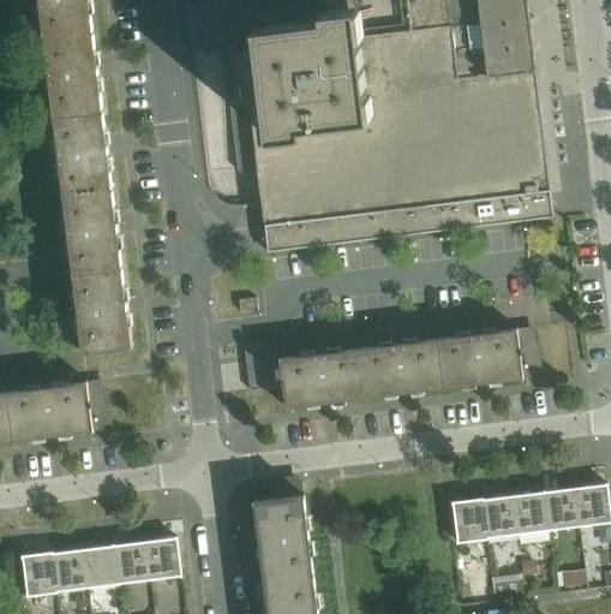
[(35,0),(41,37),(90,31),(85,0),(35,0)]
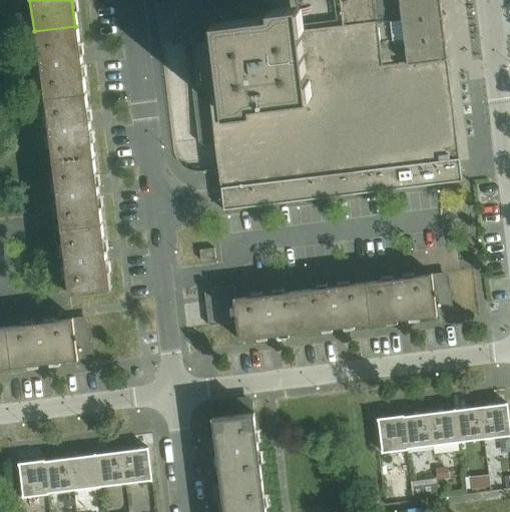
[(340,24),(299,29),(296,6),(267,9),(267,15),(210,22),(212,40),(189,43),(194,84),(205,83),(214,157),(215,169),(221,209),(460,180),(445,58),(444,45),(439,5),(438,0),(337,0),(338,6),(339,17),(340,24)]
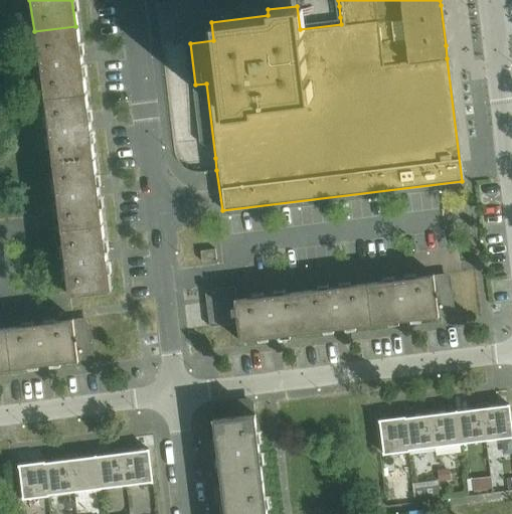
[(34,31),(42,98),(83,93),(75,26),(34,31)]
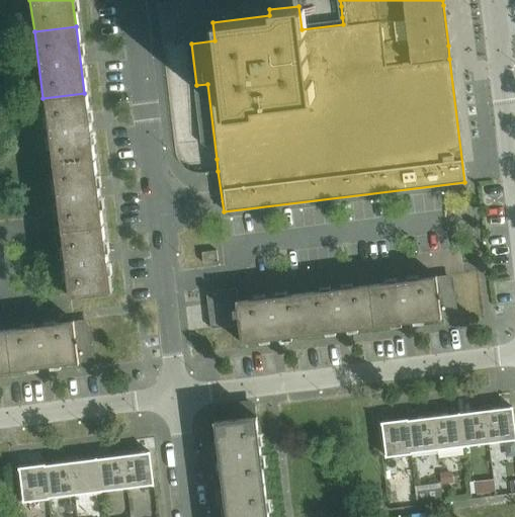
[(84,93),(43,98),(51,164),(92,159),(84,93)]
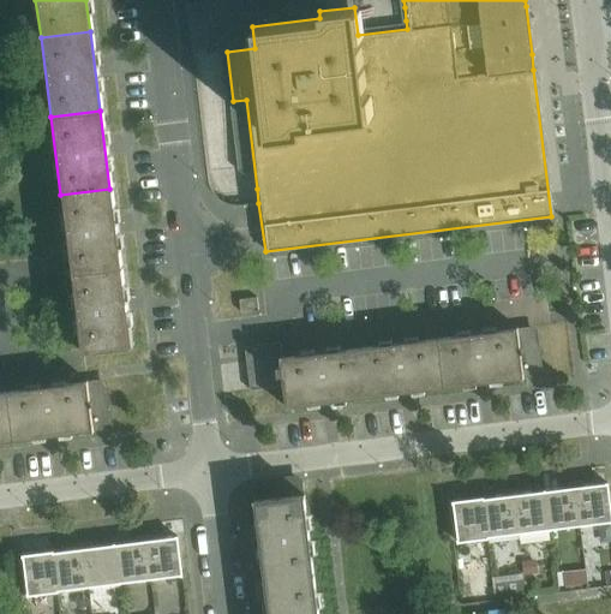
[(60,195),(70,273),(120,267),(109,189),(60,195)]
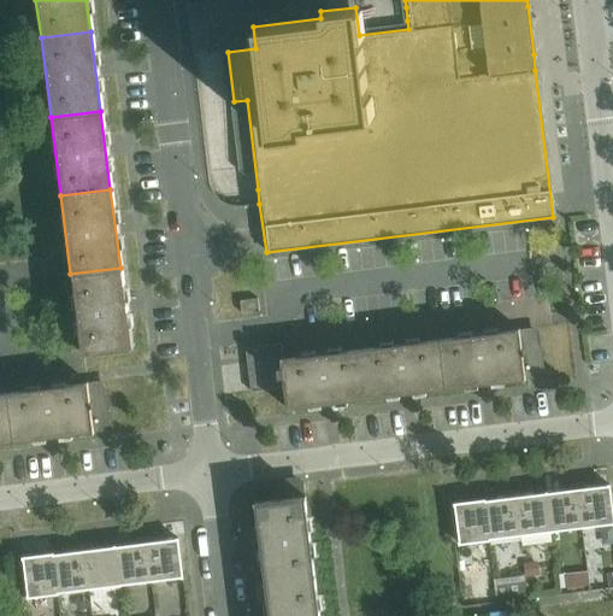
[(121,268),(70,274),(80,353),(130,347),(121,268)]
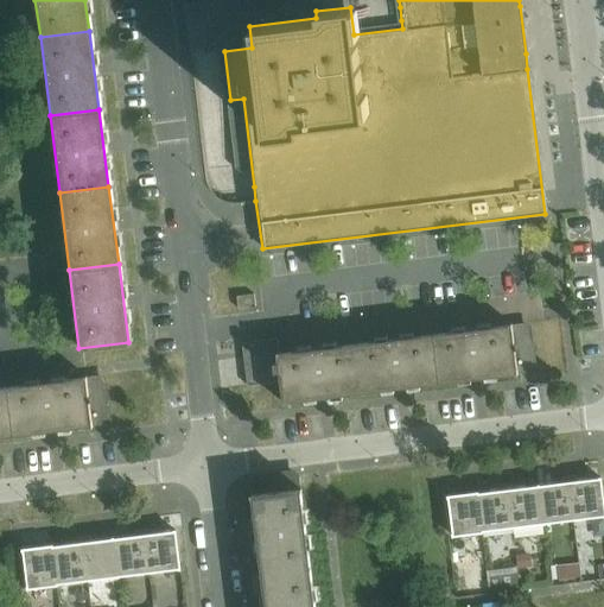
[(233,296),(235,309),(253,307),(250,293),(233,296)]
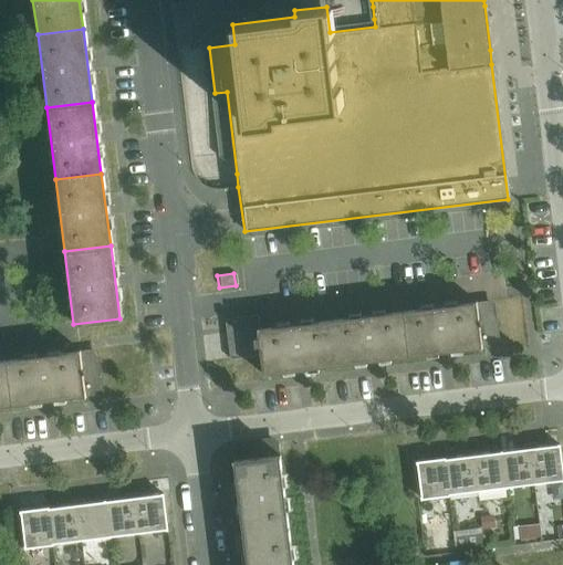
[(400,311),(406,356),(407,356),(478,347),(479,347),(481,347),(481,345),(489,345),(491,345),(492,339),(493,334),(494,327),(493,322),(492,316),(490,311),(488,305),(485,301),(483,301),(483,302),(476,303),(476,301),(473,302),(473,301),(471,302),(402,311),(402,310),(400,311)]
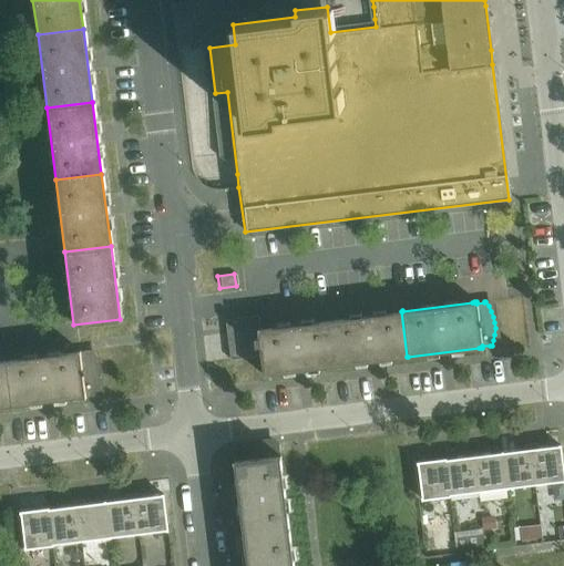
[(329,320),(335,366),(336,366),(407,357),(401,311),(330,320),(329,320)]
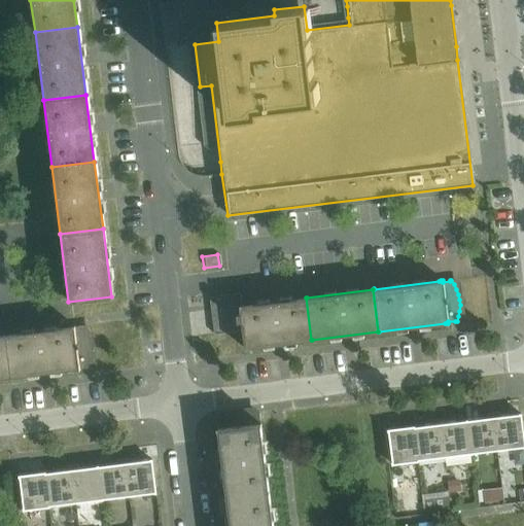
[(311,340),(306,297),(305,297),(240,306),(239,306),(238,292),(207,296),(212,334),(241,330),(243,349),(245,348),(262,346),(311,340)]
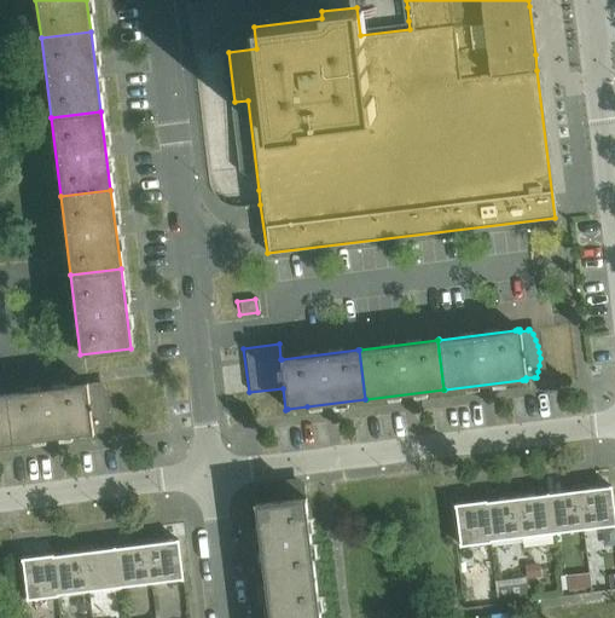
[(5,393),(11,444),(12,444),(12,443),(90,433),(88,434),(91,433),(93,433),(93,432),(102,431),(103,431),(105,426),(106,420),(106,413),(106,406),(105,399),(103,393),(100,387),(97,382),(96,383),(87,385),(86,383),(85,383),(82,383),(6,393),(5,393)]
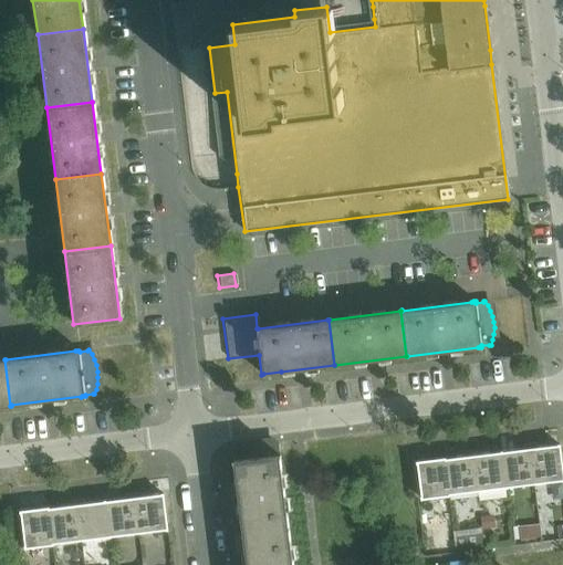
[(0,406),(9,405),(9,406),(10,406),(4,359),(3,359),(0,361),(0,406)]
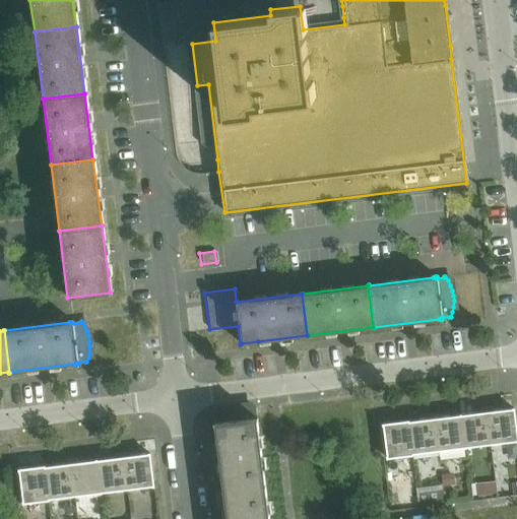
[(220,489),(220,490),(264,484),(255,417),(255,415),(254,415),(253,408),(253,407),(249,405),(243,404),(238,404),(233,404),(227,405),(221,407),(216,409),(212,412),(213,413),(214,420),(212,422),(213,423),(212,423),(212,425),(213,425),(216,451),(215,451),(216,462),(217,462),(221,489),(220,489)]
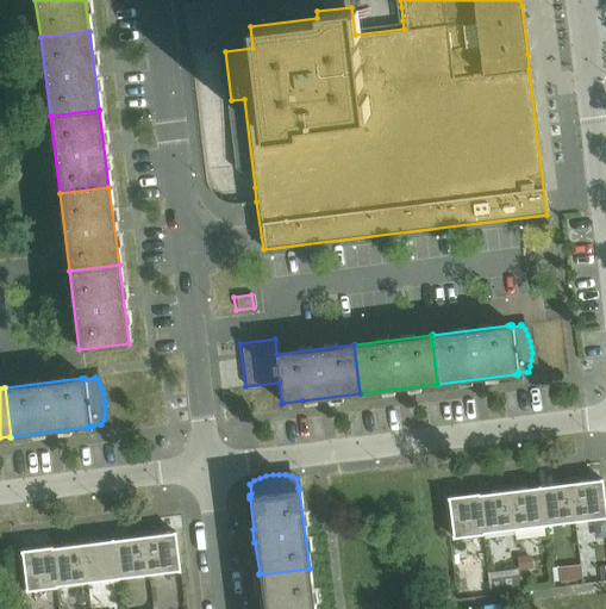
[(567,478),(573,522),(605,517),(599,479),(598,479),(598,480),(576,483),(576,477),(567,478)]
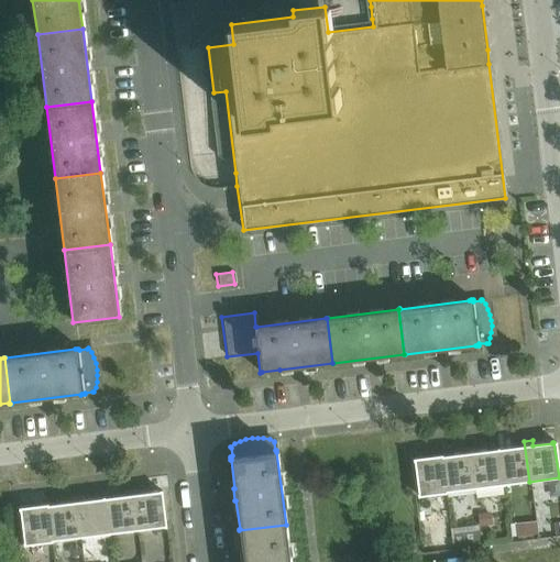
[(496,449),(501,485),(529,482),(524,441),(516,442),(517,448),(497,450),(497,449),(496,449)]
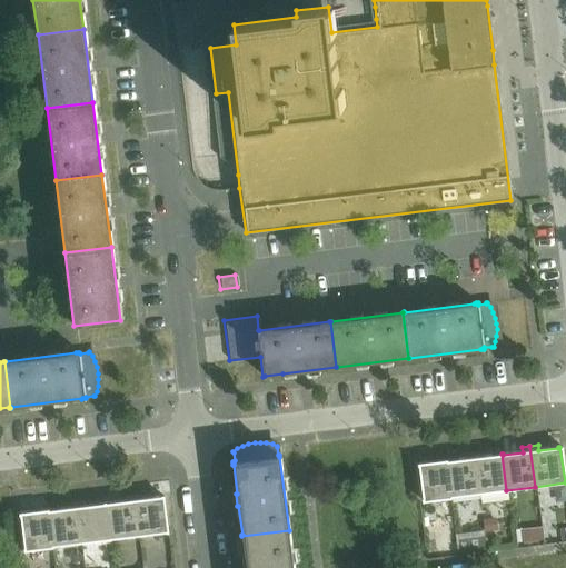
[(480,451),(473,452),(477,494),(506,490),(502,454),(500,454),(502,455),(482,458),(480,451)]
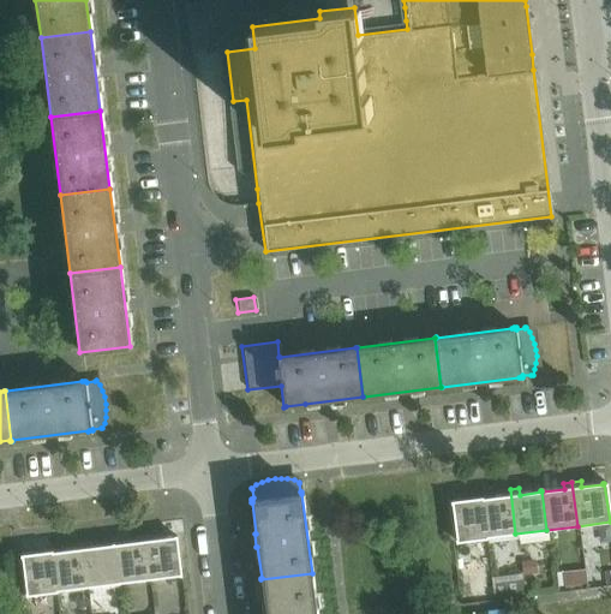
[(481,500),(485,537),(515,534),(510,489),(501,490),(502,496),(481,500)]
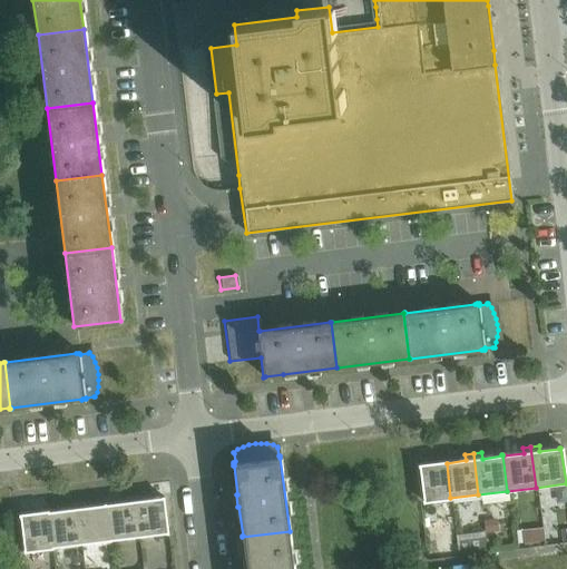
[(450,498),(447,463),(446,461),(417,466),(417,467),(419,467),(423,500),(421,500),(421,501),(450,498)]
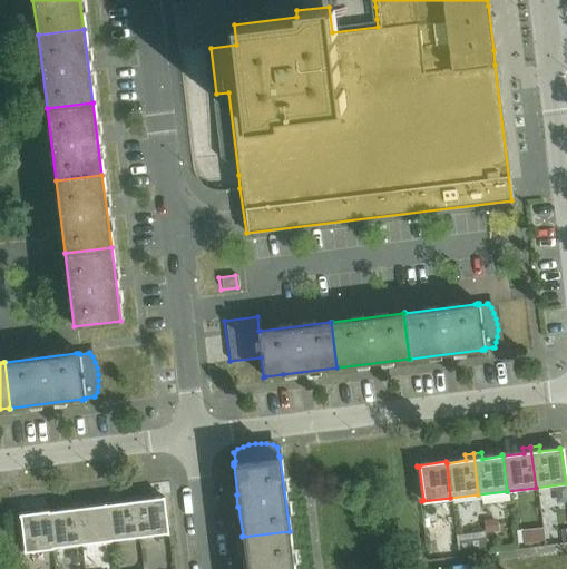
[(132,496),(137,537),(166,533),(162,497),(160,497),(160,498),(140,500),(140,494),(132,496)]
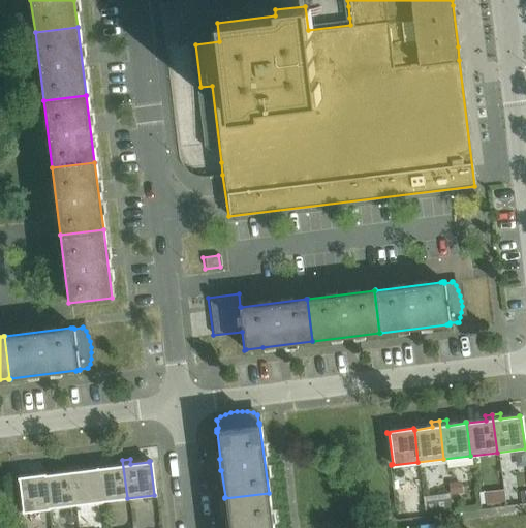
[(96,467),(100,501),(127,498),(122,460),(115,461),(115,466),(97,469),(96,467)]
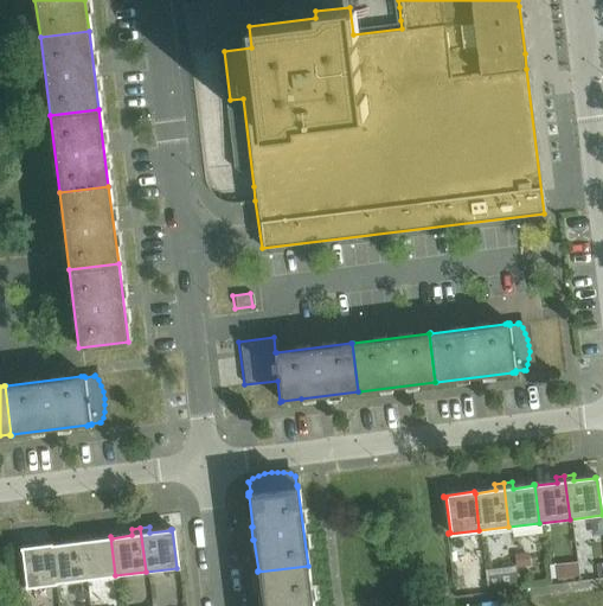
[(78,536),(84,580),(115,575),(110,536),(109,537),(109,538),(88,541),(88,535),(78,536)]
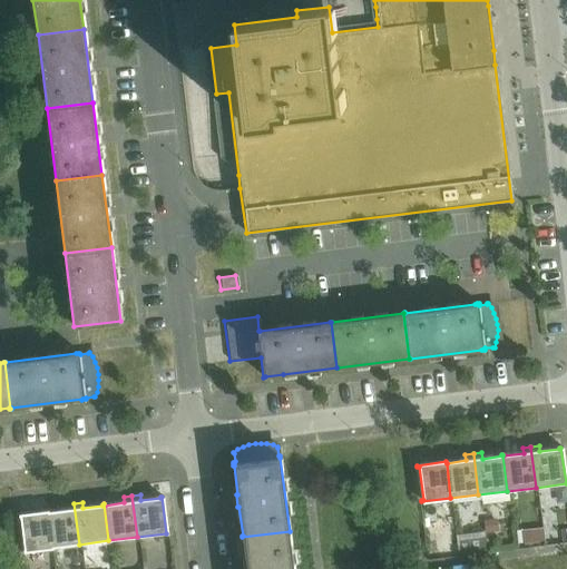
[(67,510),(47,512),(51,548),(79,545),(74,503),(66,504),(67,510)]
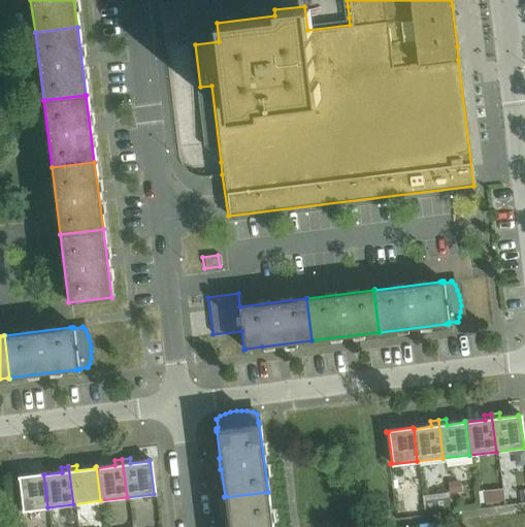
[(47,507),(43,474),(43,473),(17,476),(17,478),(19,478),(22,508),(21,509),(21,511),(47,507)]
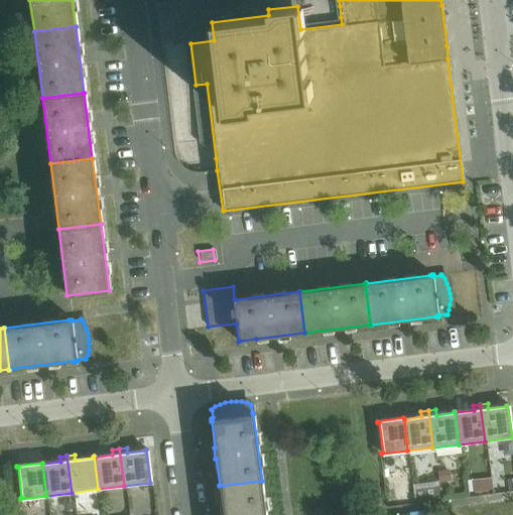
[(265,514),(262,481),(219,486),(219,487),(220,487),(223,513),(222,513),(222,514),(265,514)]
